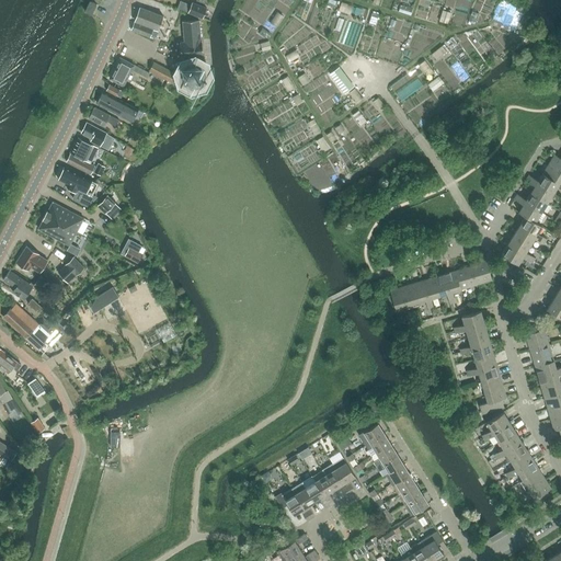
[(86,11),(92,14),(96,4),(90,1),(86,11)]
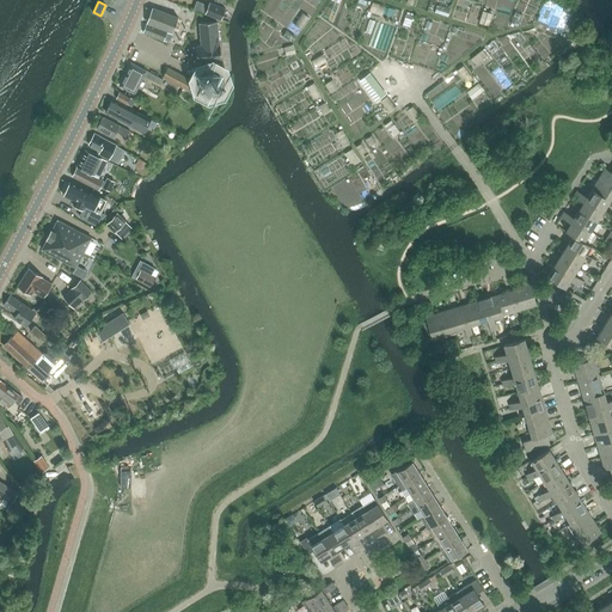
[(225,8),(209,2),(206,14),(221,20),(225,8)]
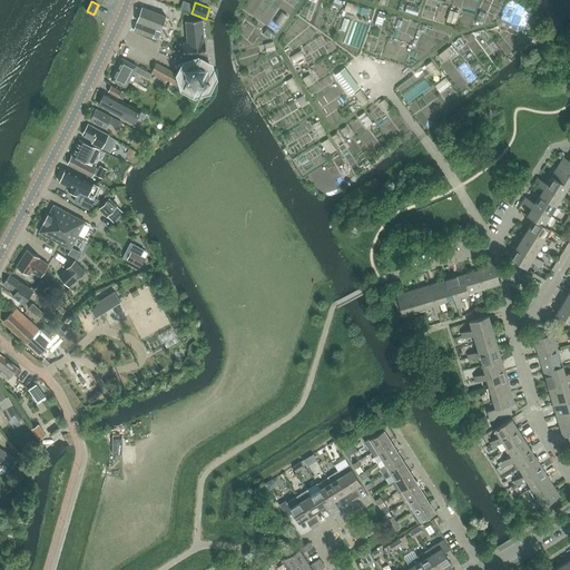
[(137,21),(160,30),(166,17),(143,8),(137,21)]
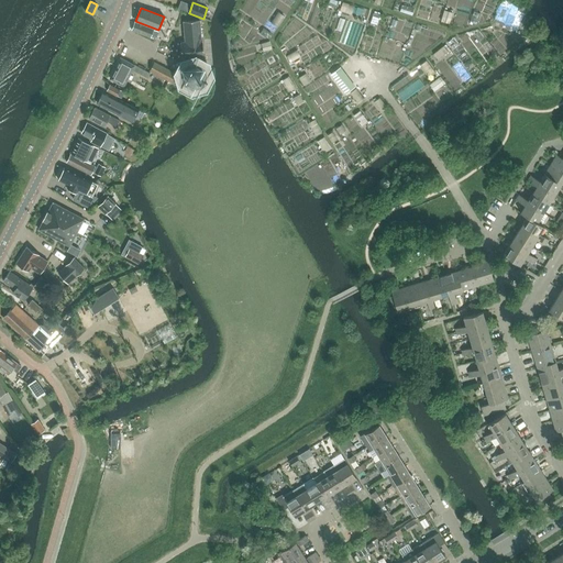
[(199,20),(183,21),(185,42),(180,43),(181,59),(203,57),(202,41),(201,41),(199,20)]
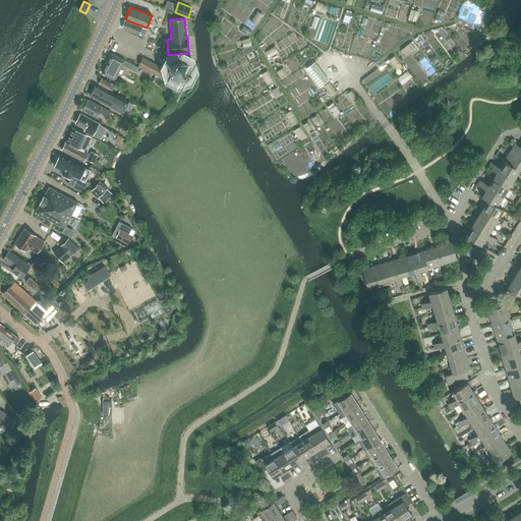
[(122,29),(145,36),(147,30),(125,21),(122,29)]
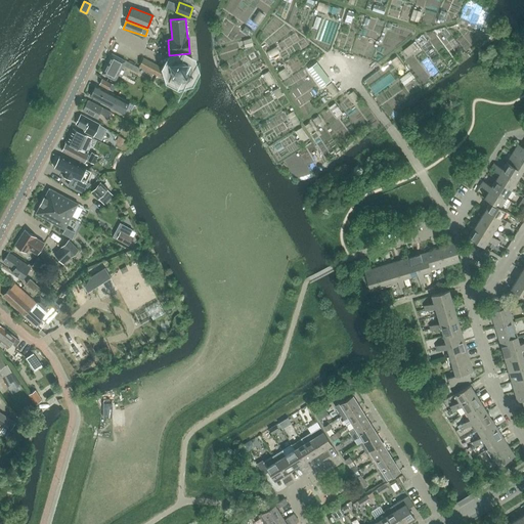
[(112,54),(102,74),(115,80),(123,64),(137,73),(139,69),(112,54)]
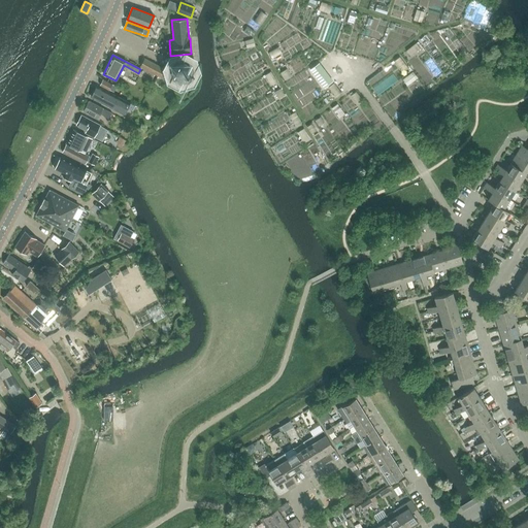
[(164,78),(167,71),(144,59),(140,67),(164,78)]
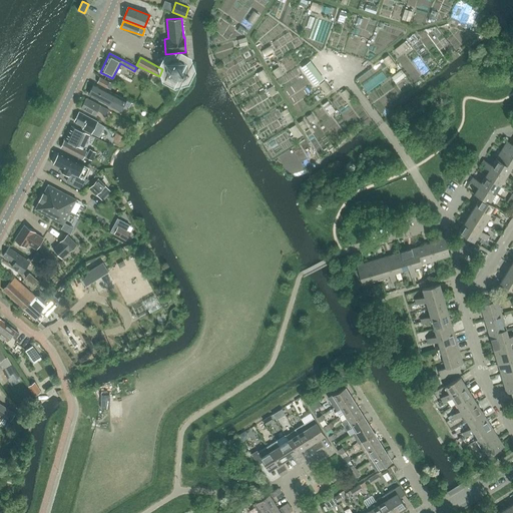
[(170,59),(169,59),(168,60),(169,60),(165,66),(165,68),(167,75),(168,76),(175,79),(176,79),(183,77),(184,76),(187,70),(188,68),(187,68),(185,62),(185,61),(184,60),(178,57),(177,57),(176,57),(170,59)]
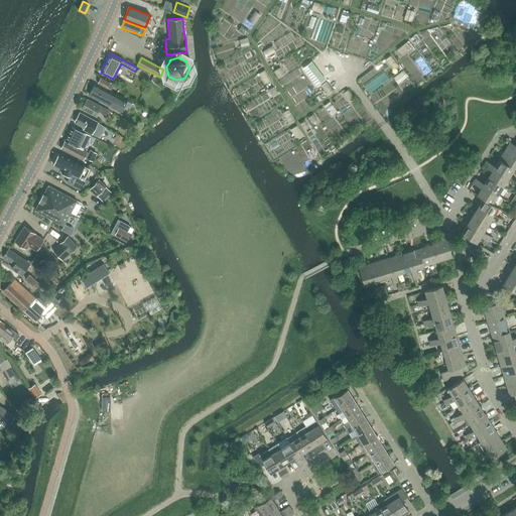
[(321,76),(311,62),(303,69),(313,82),(321,76)]
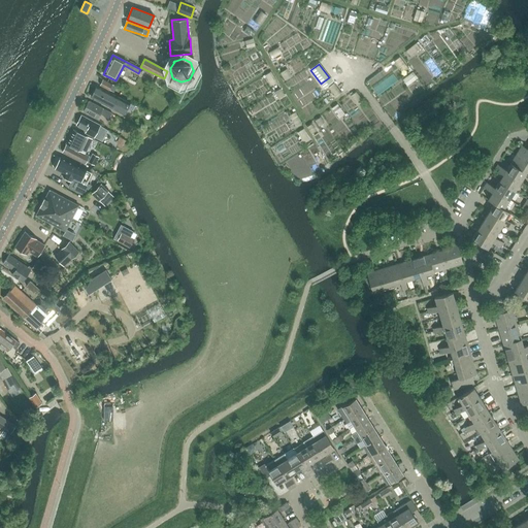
[(112,84),(103,79),(100,85),(109,89),(112,84)]
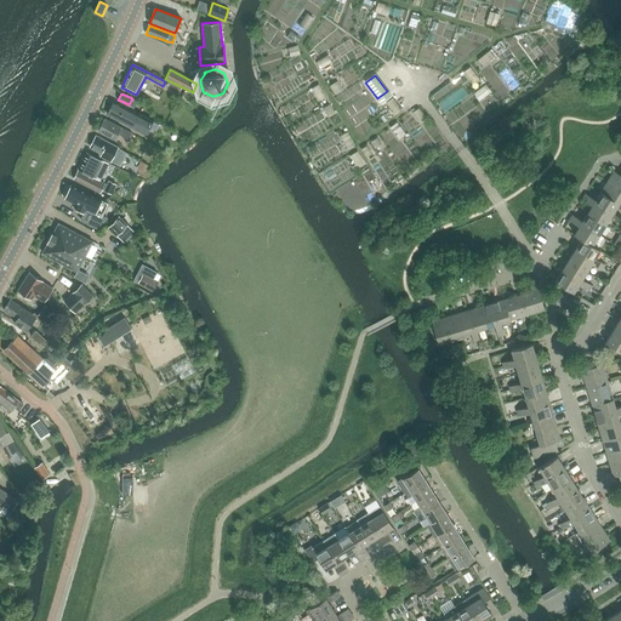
[(146,134),(154,138),(160,126),(152,121),(153,121),(114,101),(107,114),(146,135),(146,134)]
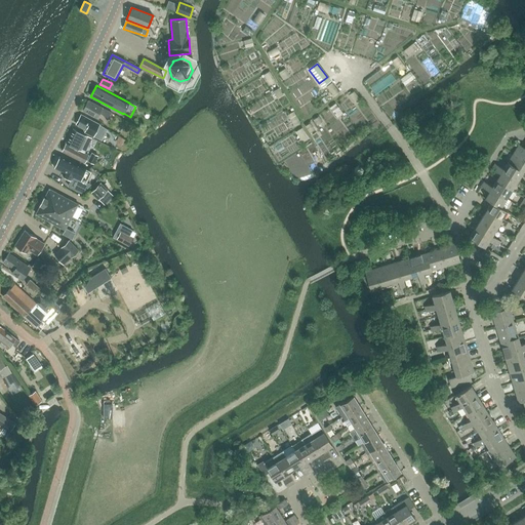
[(83,111),(96,118),(99,113),(109,118),(112,113),(88,101),(83,111)]
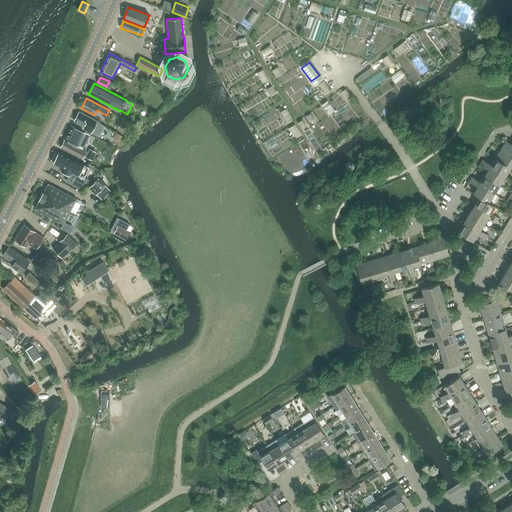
[(79,112),(74,121),(84,126),(82,128),(91,133),(99,137),(99,136),(104,126),(104,127),(105,126),(97,121),(79,112)]
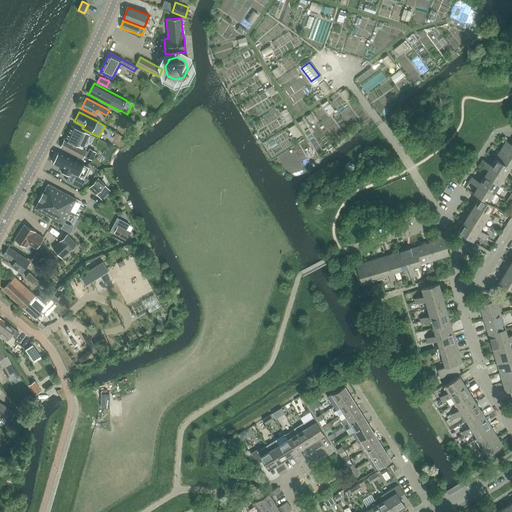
[(64,140),(60,148),(61,148),(63,149),(73,154),(75,155),(76,155),(77,152),(84,156),(86,151),(82,149),(84,146),(89,134),(71,125),(65,137),(66,137),(68,138),(66,141),(64,140)]
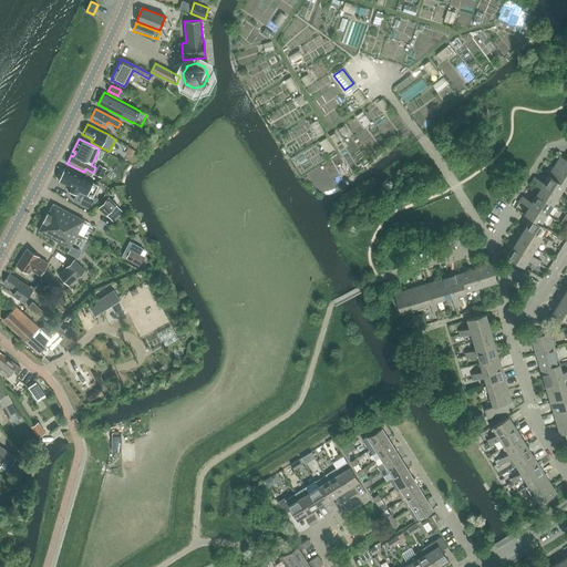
[(566,160),(565,158),(560,156),(554,166),(566,174),(566,160)]
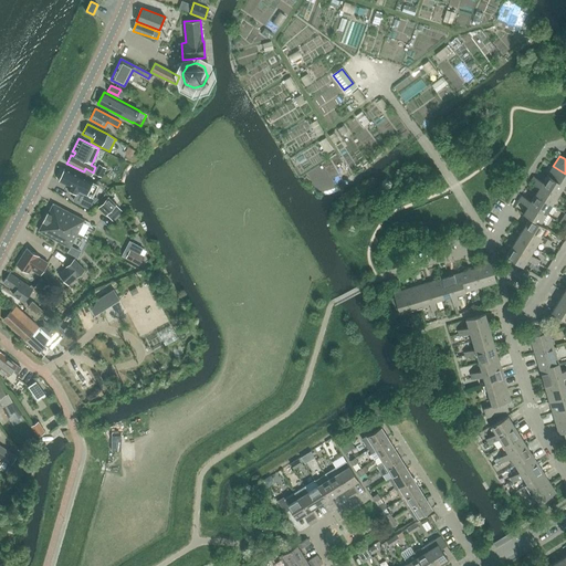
[(547,176),(564,186),(565,181),(565,174),(553,166),(547,176)]
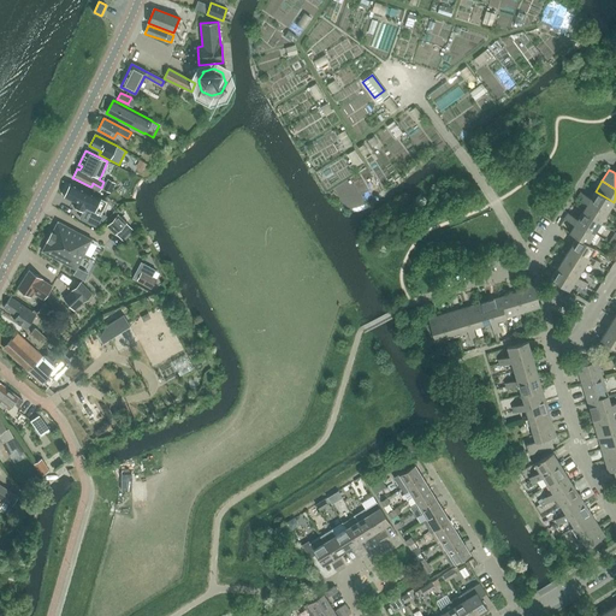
[(95,227),(105,218),(100,215),(107,202),(86,190),(70,183),(64,197),(75,203),(73,206),(83,211),(86,208),(94,212),(88,224),(95,227)]
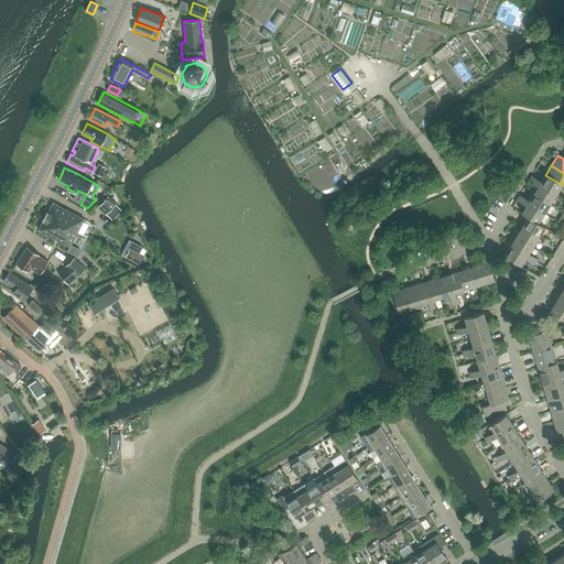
[(545,175),(541,182),(539,184),(556,195),(562,185),(545,175)]
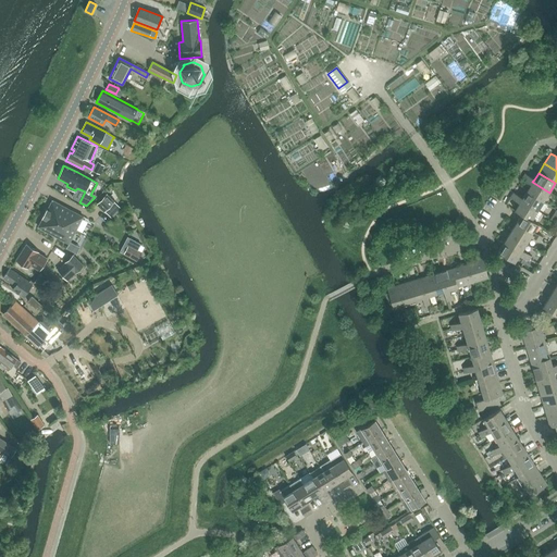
[(532,182),(531,184),(527,192),(543,201),(549,193),(532,182)]
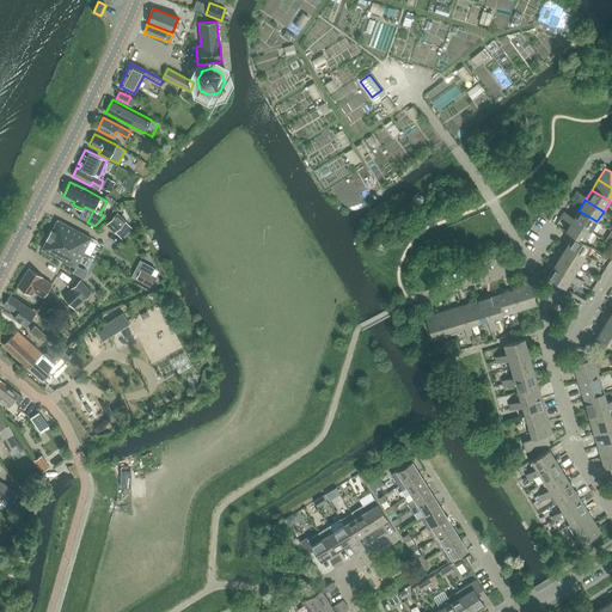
[(574,218),(573,220),(591,232),(597,221),(579,210),(574,218)]
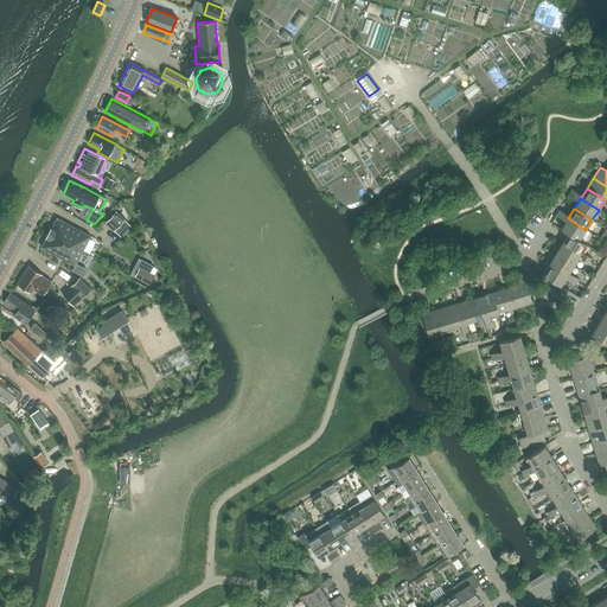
[(116,211),(106,223),(114,231),(125,219),(116,211)]
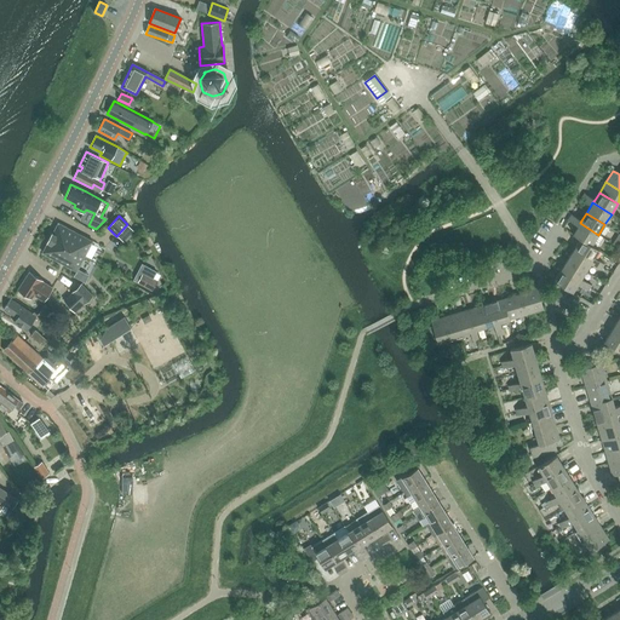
[(50,237),(85,257),(92,241),(58,223),(52,234),(50,237)]
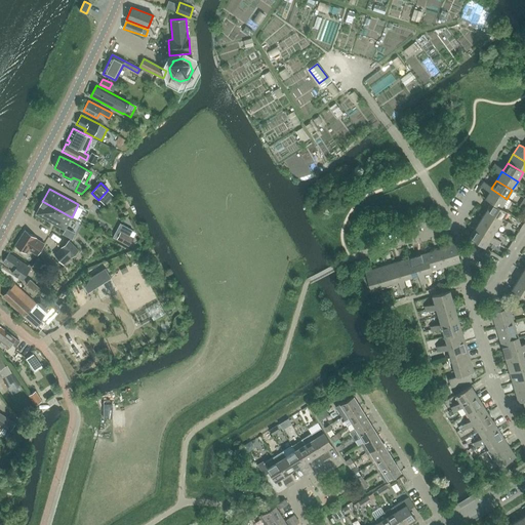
[(485,198),(491,202),(500,208),(501,207),(507,199),(491,189),(489,192),(485,198)]
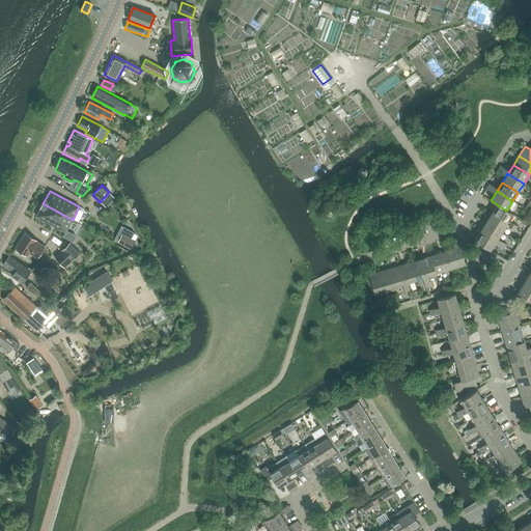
[(73,220),(43,203),(40,207),(40,208),(36,217),(65,232),(73,220)]
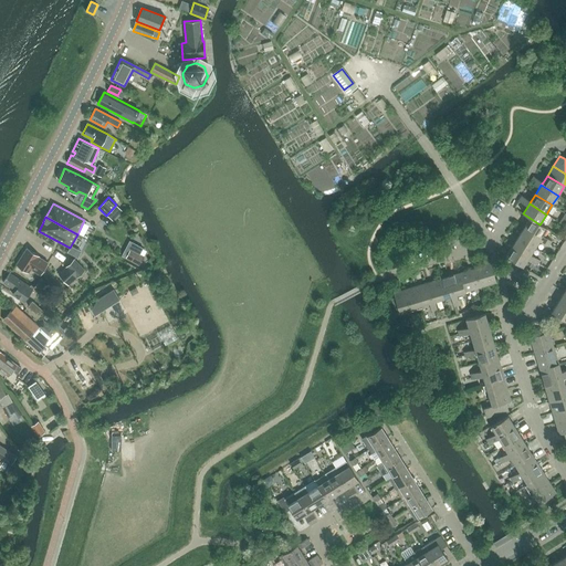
[(530,218),(524,228),(541,238),(543,236),(547,228),(541,223),(540,224),(530,218)]
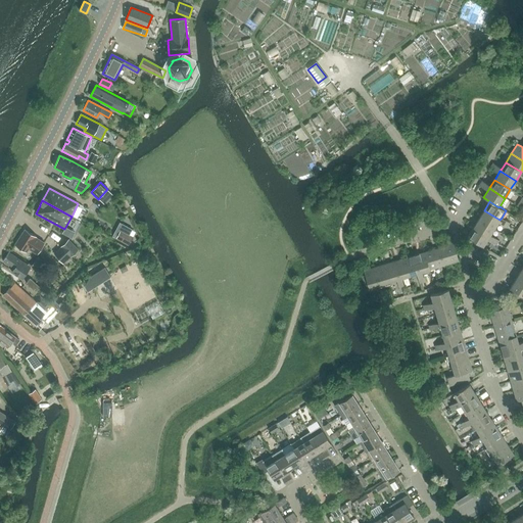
[(479,219),(494,229),(498,222),(500,220),(484,210),(479,219)]
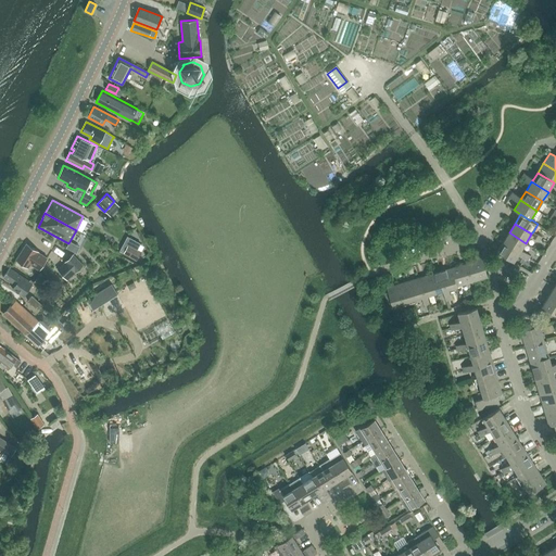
[(526,243),(509,232),(503,242),(519,252),(521,250),(526,243)]
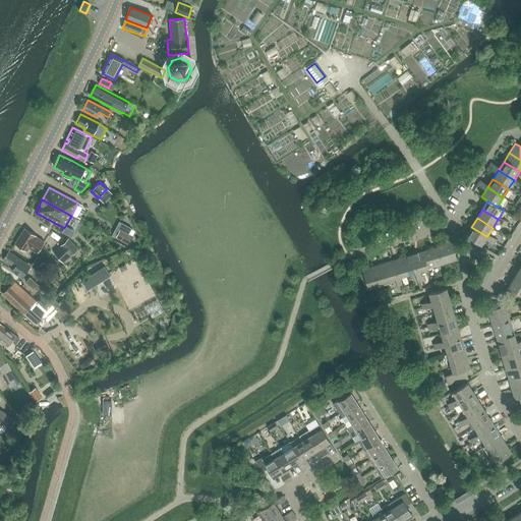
[(471,227),(466,236),(481,245),(485,239),(486,236),(471,227)]
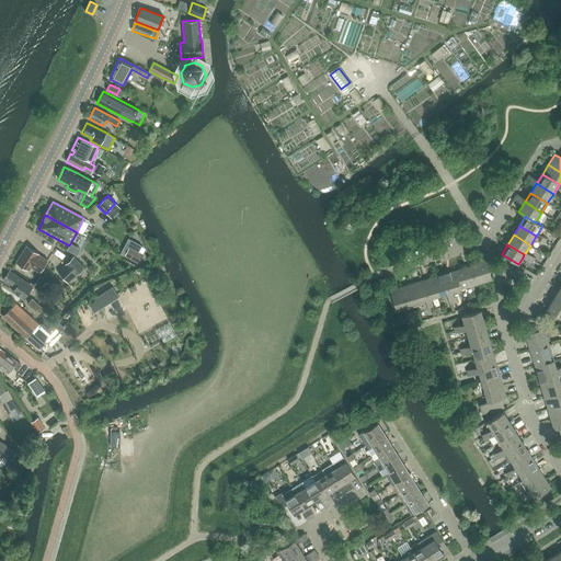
[(38,254),(26,247),(15,263),(29,271),(33,263),(42,270),(47,261),(38,254)]
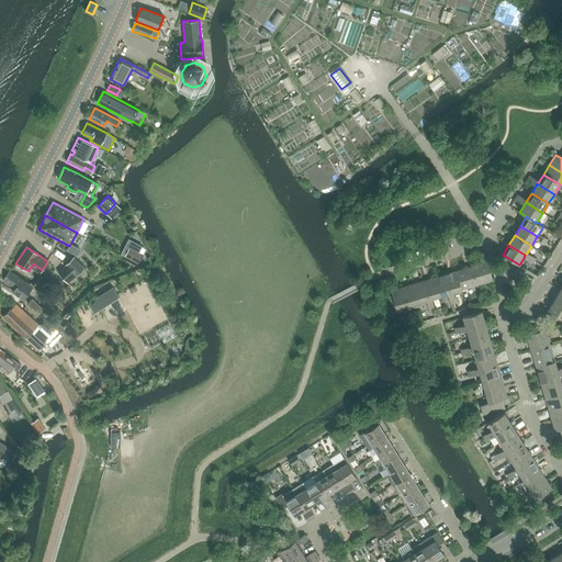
[(130,248),(125,257),(138,263),(143,255),(130,248)]
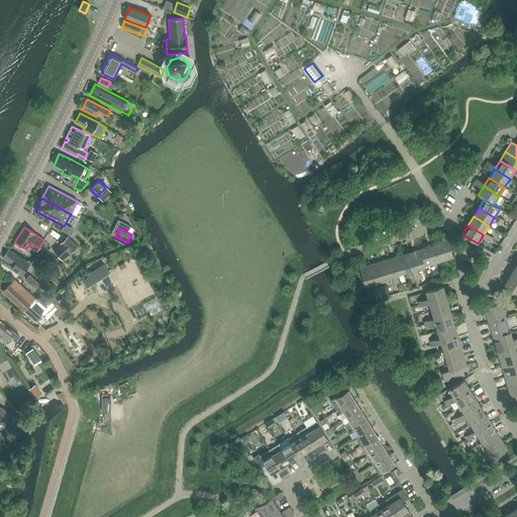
[(68,236),(61,243),(70,253),(77,246),(68,236)]
